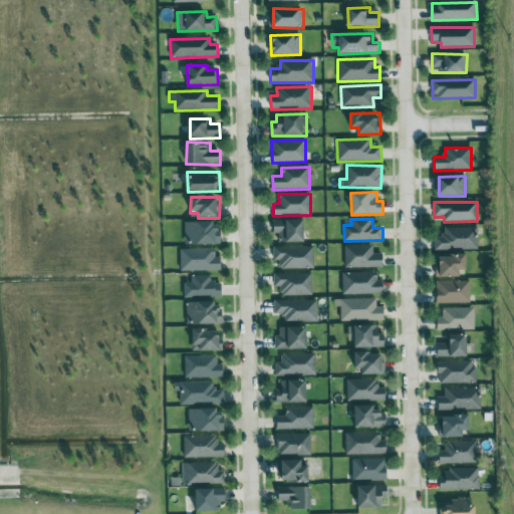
[(273,221),(274,234),(279,234),(280,243),(306,242),(306,220),(273,221)]
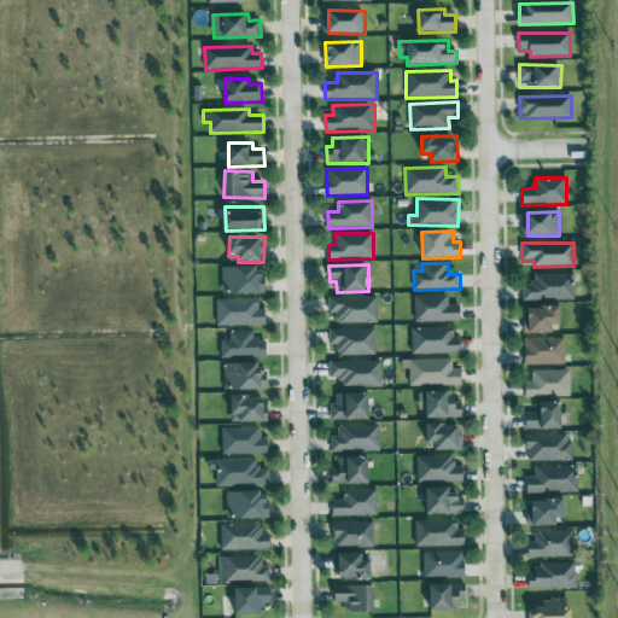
[(222,268),(222,295),(266,295),(266,268),(222,268)]
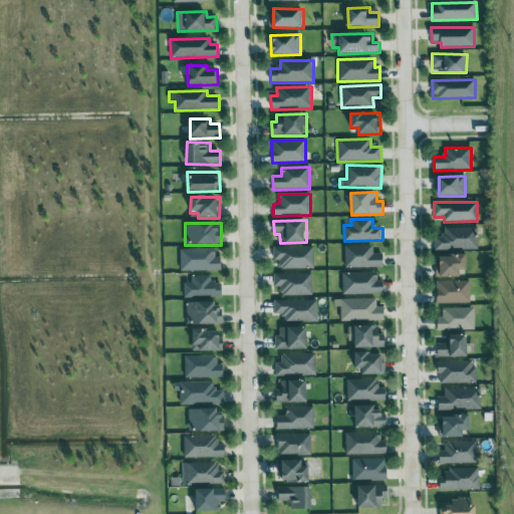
[(478,228),(444,228),(444,237),(435,237),(436,250),(478,249),(478,228)]
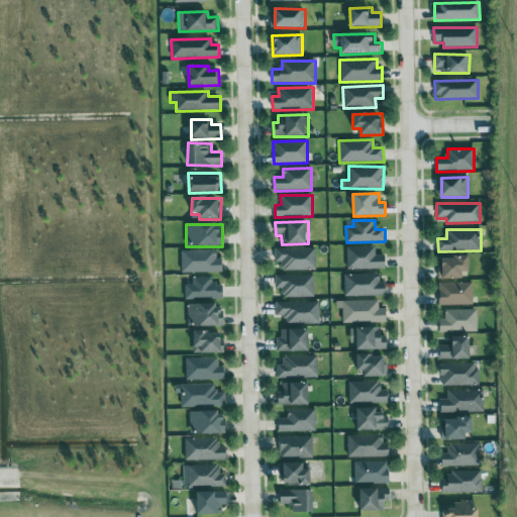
[(345,247),(346,270),(386,269),(386,255),(376,255),(375,246),(345,247)]
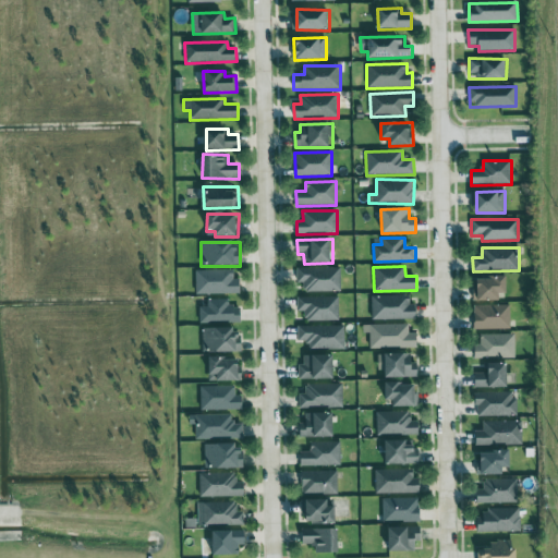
[(340,267),(296,269),(298,283),(304,283),(304,292),(341,292),(340,267)]
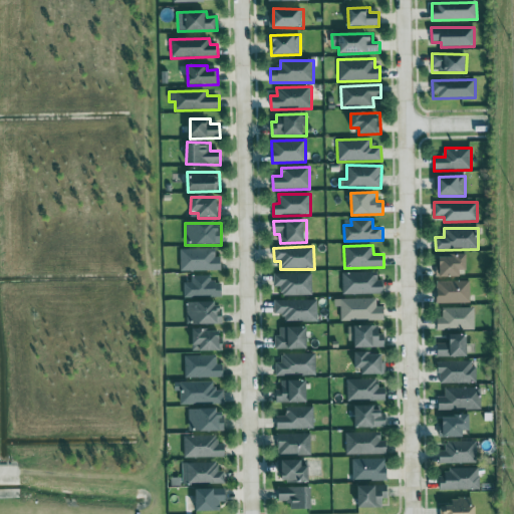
[(181,272),(222,270),(221,257),(216,257),(215,248),(180,250),(181,272)]
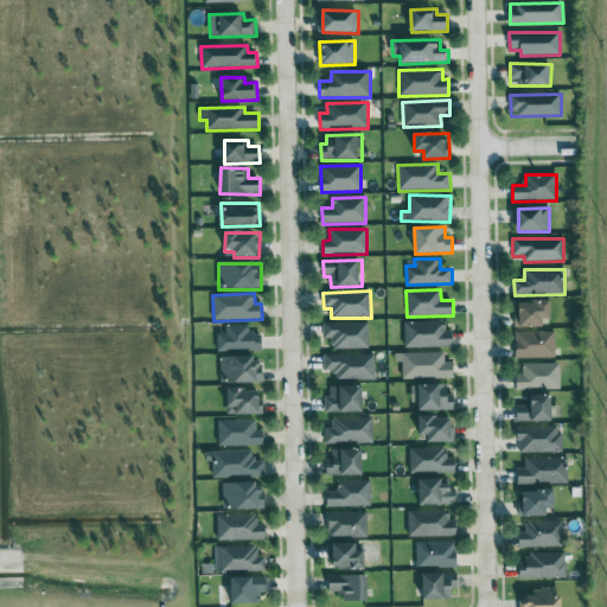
[(516,327),(544,327),(544,320),(553,320),(553,302),(515,302),(516,327)]
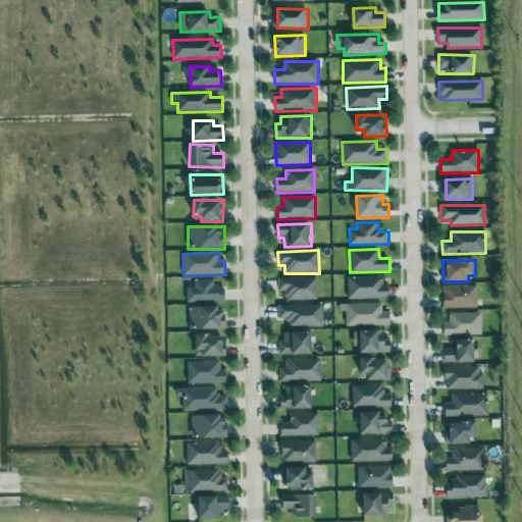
[(389,299),(389,285),(383,285),(383,276),(347,277),(348,299),(389,299)]
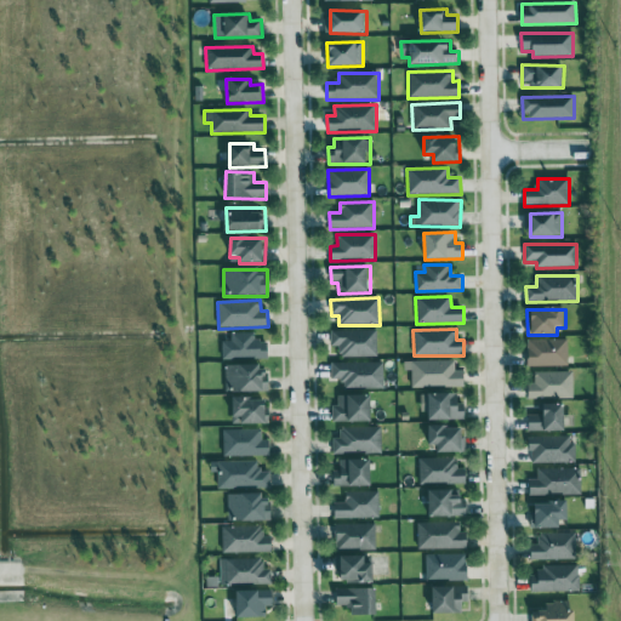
[(376,357),(376,331),(330,331),(331,347),(340,347),(340,358),(376,357)]
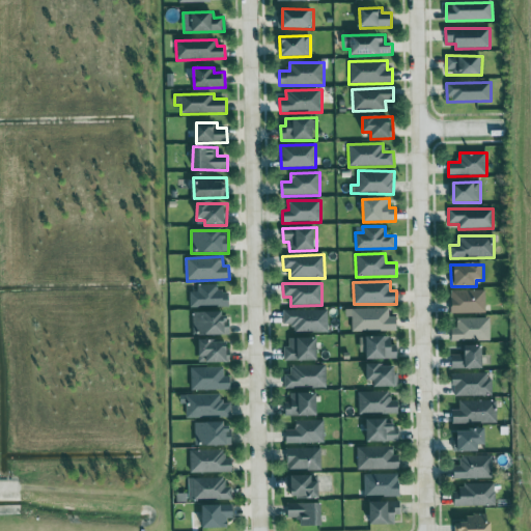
[(229,307),(229,291),(218,292),(218,284),(197,285),(197,292),(189,292),(190,308),(229,307)]
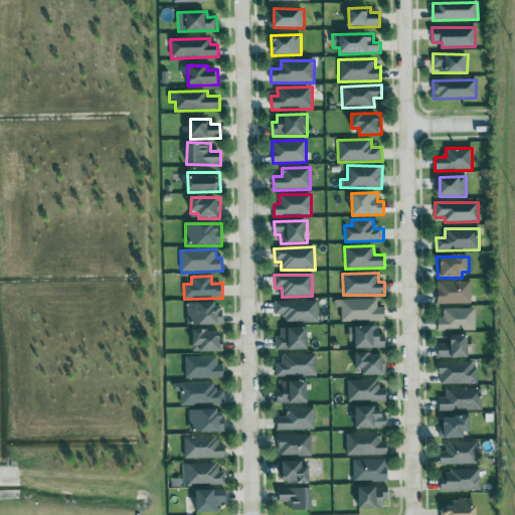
[(471,282),(437,282),(438,304),(471,304),(471,282)]
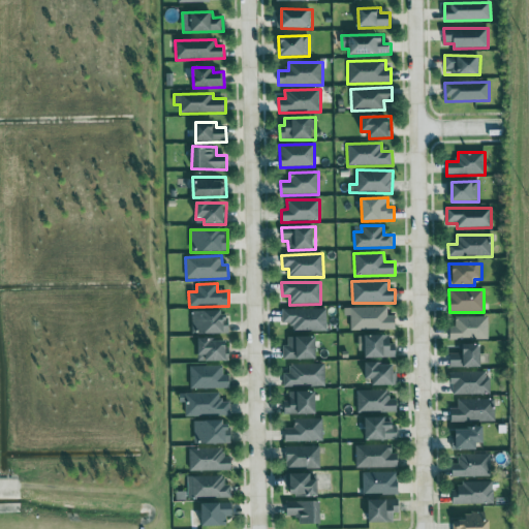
[(387,307),(349,308),(350,331),(396,330),(396,316),(387,316),(387,307)]
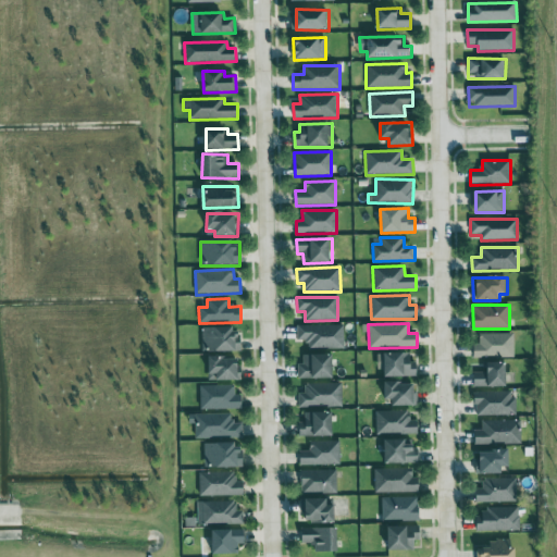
[(297,326),(297,341),(308,341),(308,350),(344,349),(344,325),(297,326)]
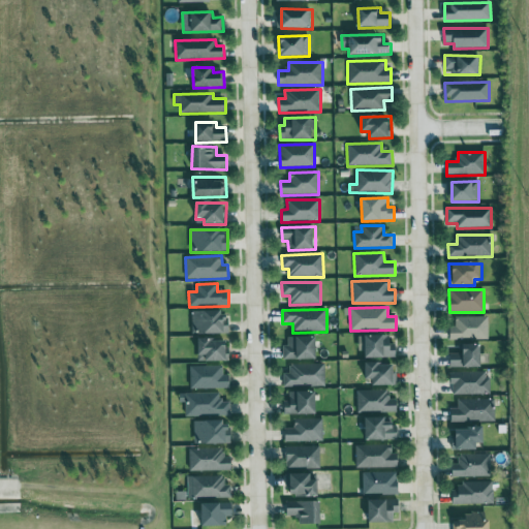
[(192,312),(191,334),(228,335),(229,312),(192,312)]
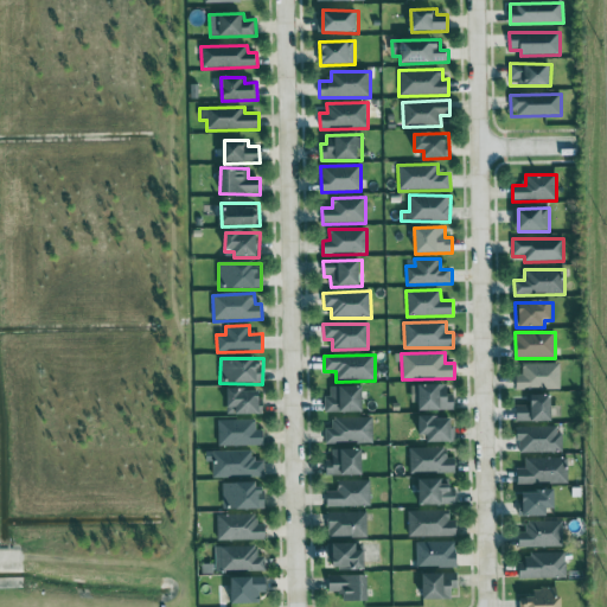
[(517,391),(561,389),(560,364),(522,364),(523,375),(517,375),(517,391)]
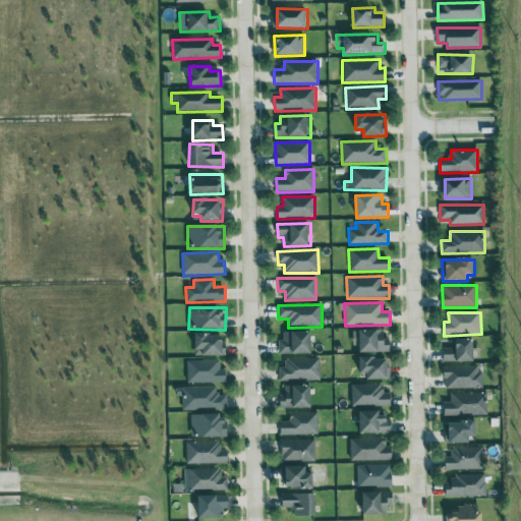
[(386,330),(353,331),(353,346),(360,346),(360,353),(391,352),(390,345),(386,345),(386,330)]
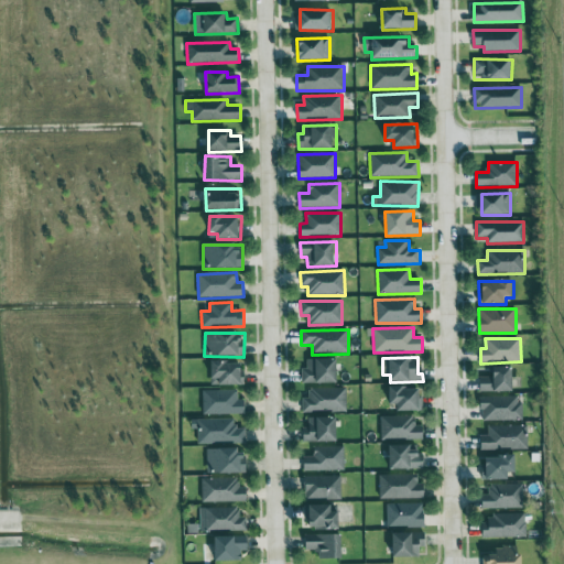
[(302,384),(338,383),(338,359),(306,360),(307,368),(302,369),(302,384)]
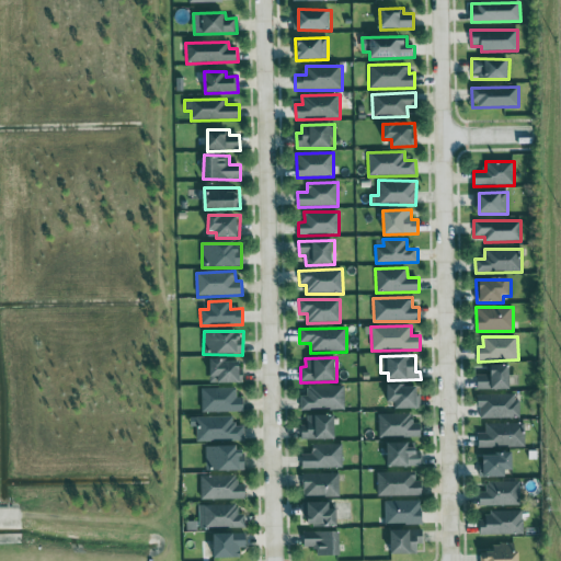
[(243,382),(243,361),(208,362),(209,384),(243,382)]
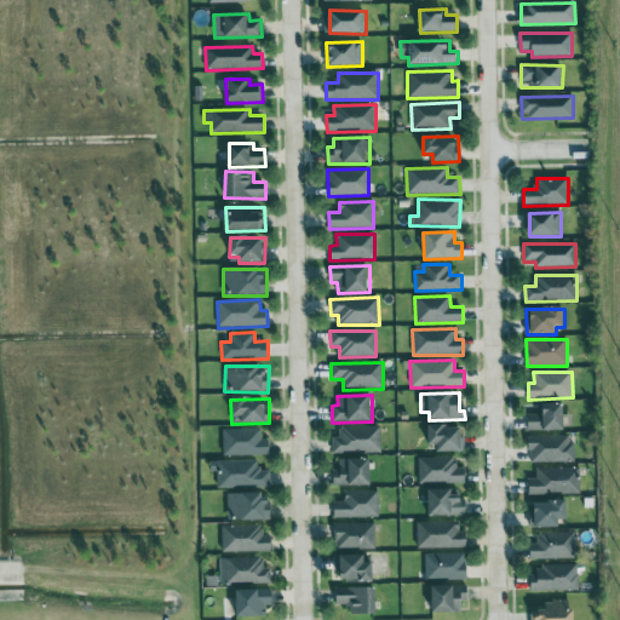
[(566,405),(539,405),(539,414),(527,414),(527,431),(566,431),(566,405)]
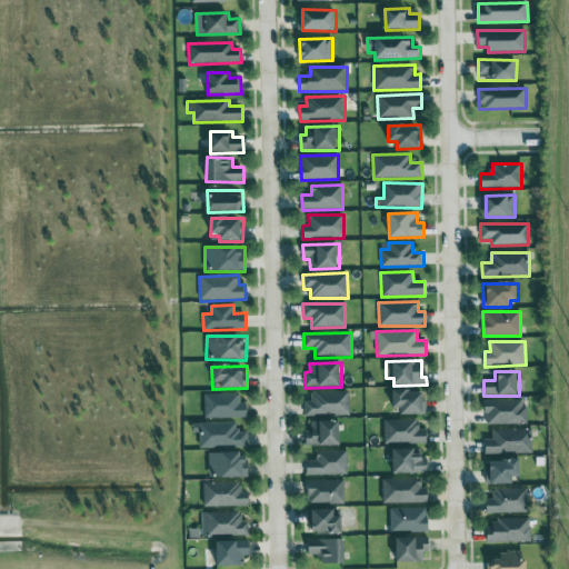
[(306,417),(350,416),(349,391),(311,392),(311,402),(305,402),(306,417)]
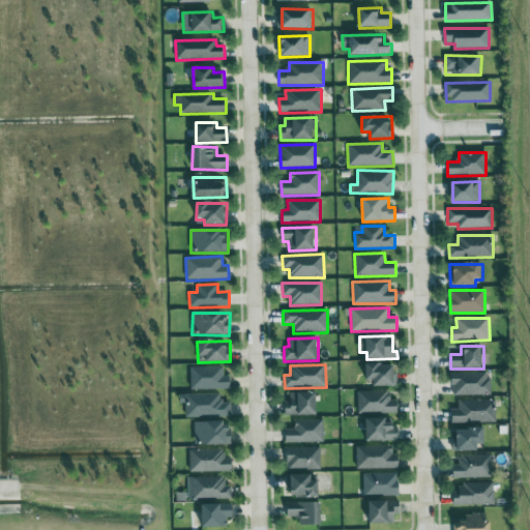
[(374,386),(396,387),(396,365),(366,364),(366,381),(375,381),(374,386)]
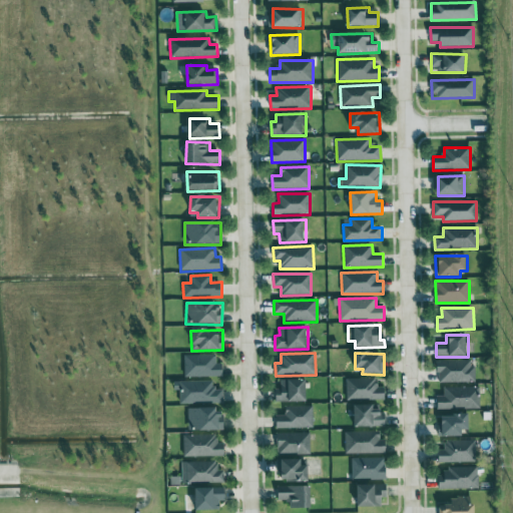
[(184,378),(223,377),(222,364),(215,364),(215,355),(183,356),(184,378)]
